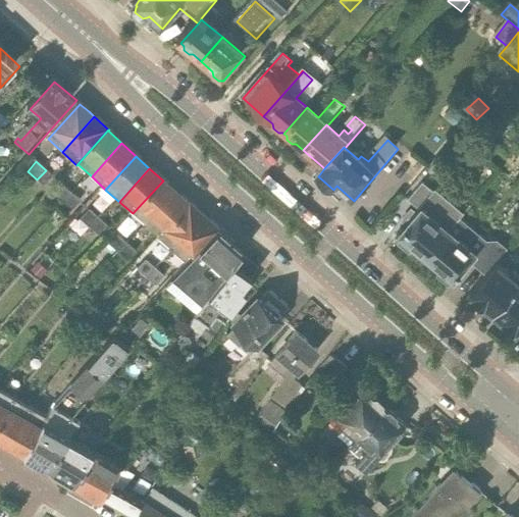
[(55,179),(46,170),(37,179),(47,189),(55,179)]
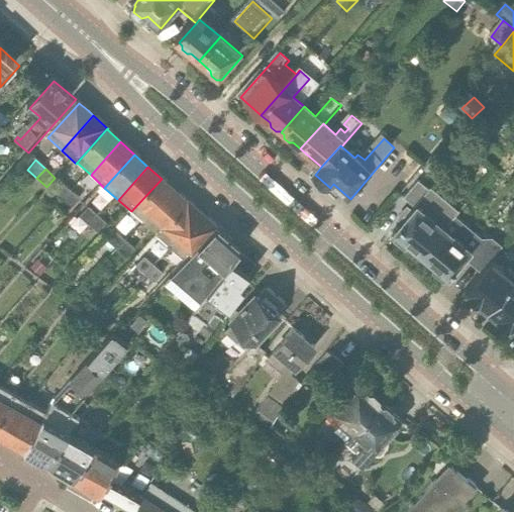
[(176,191),(162,179),(131,211),(145,224),(176,191)]
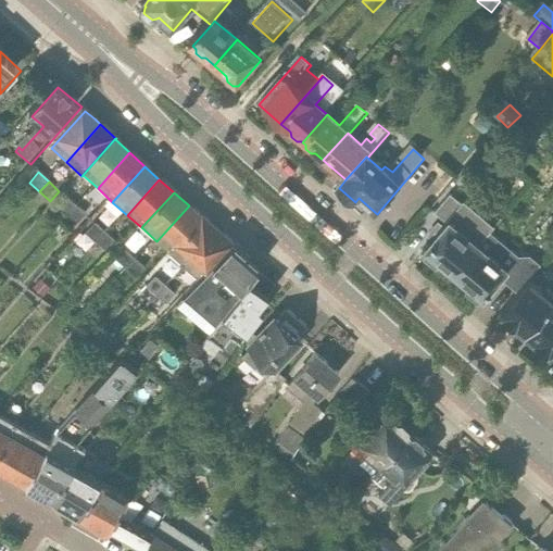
[(435,212),(447,222),(462,203),(451,193),(435,212)]
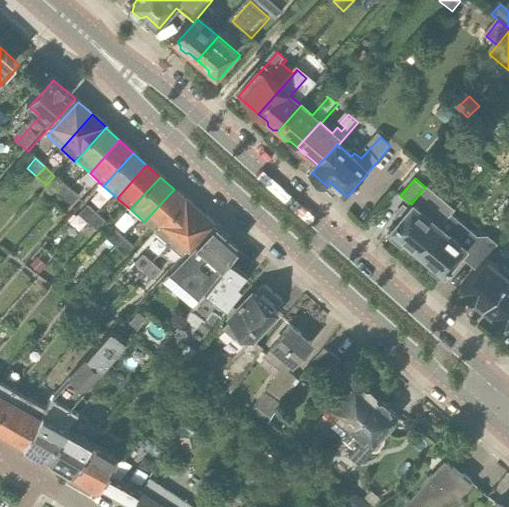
[(65,202),(73,192),(63,183),(55,193),(65,202)]
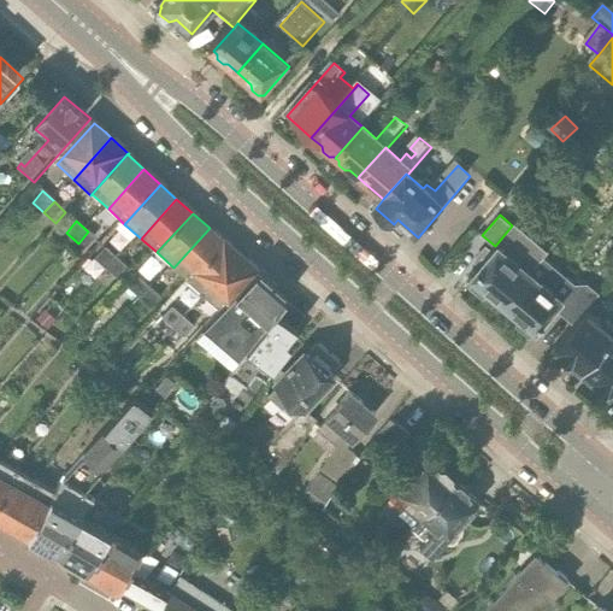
[(210,228),(174,268),(190,281),(225,242),(210,228)]
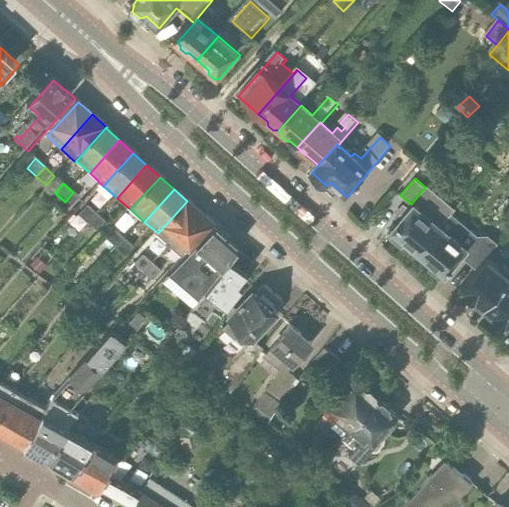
[(82,200),(73,192),(65,202),(73,210),(82,200)]
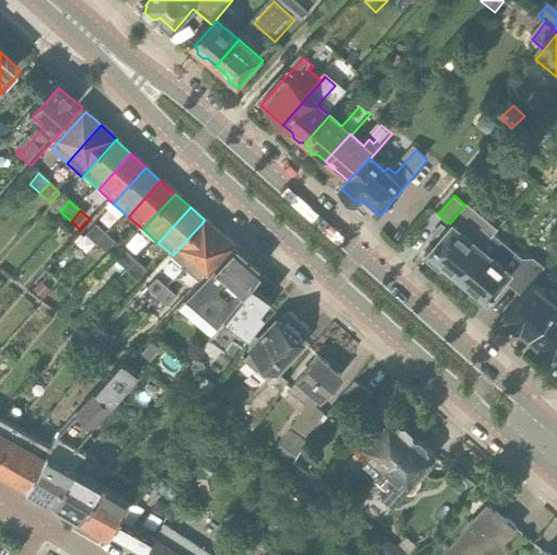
[(205,220),(173,255),(171,257),(187,272),(222,233),(207,220),(205,220)]
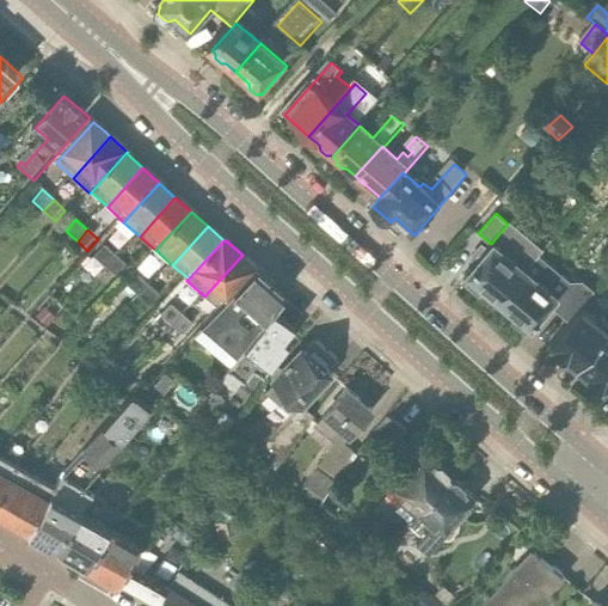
[(502,304),(528,273),(497,246),(471,277),(472,279),(472,285),(481,292),(487,292),(502,304)]
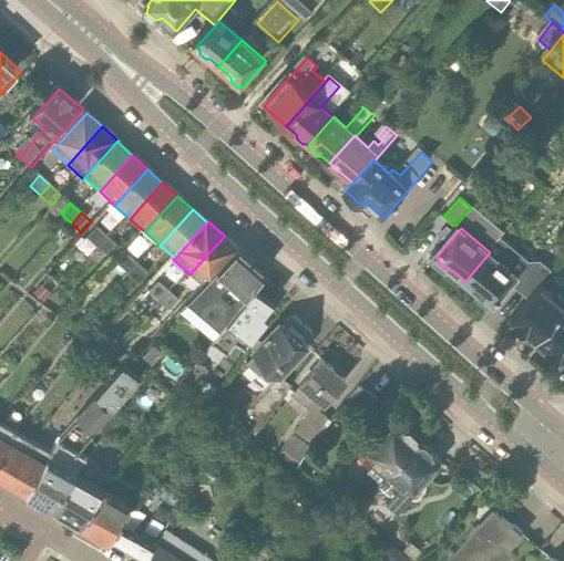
[(111,240),(100,230),(91,240),(101,250),(111,240)]
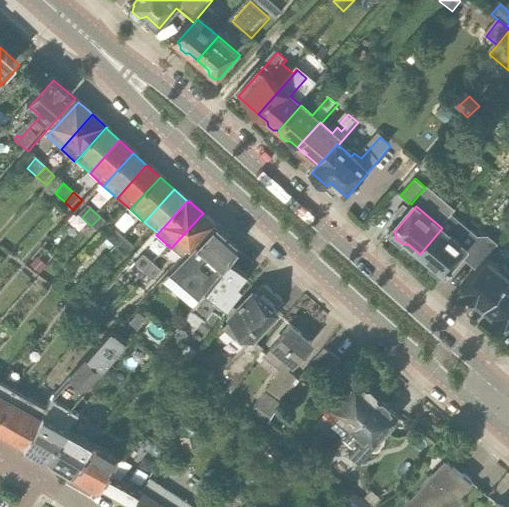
[(203,213),(171,248),(185,261),(217,227),(203,213)]
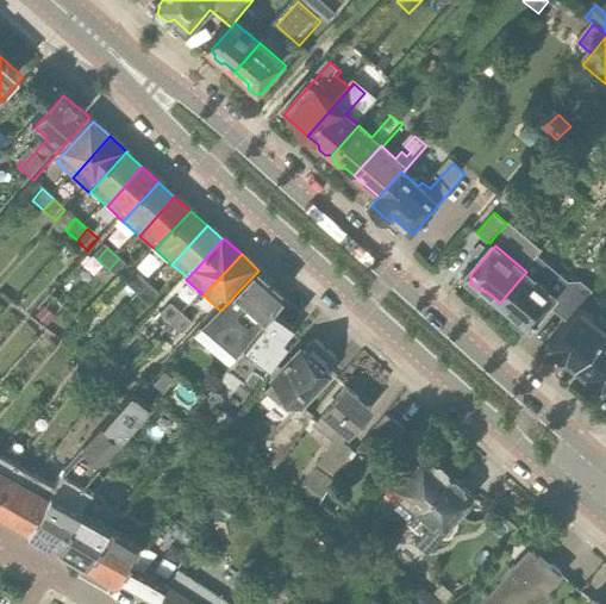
[(526,272),(500,303),(516,316),(516,322),(525,330),(531,329),(532,330),(557,300),(576,317),(582,309),(594,296),(582,285),(570,285),(538,257),(526,272)]
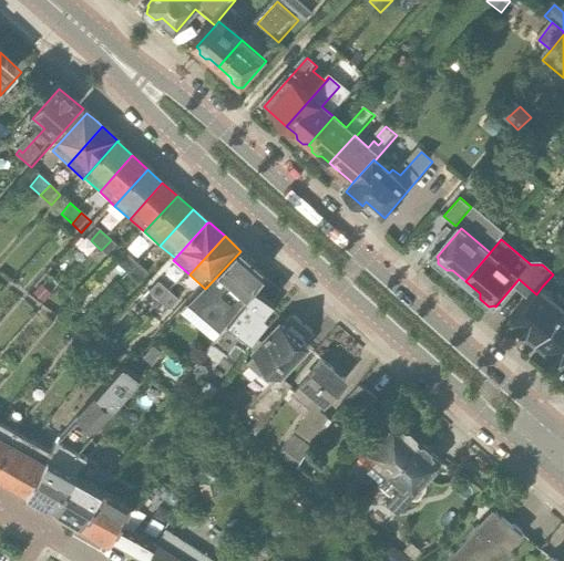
[(111,240),(101,250),(112,259),(121,249),(111,240)]
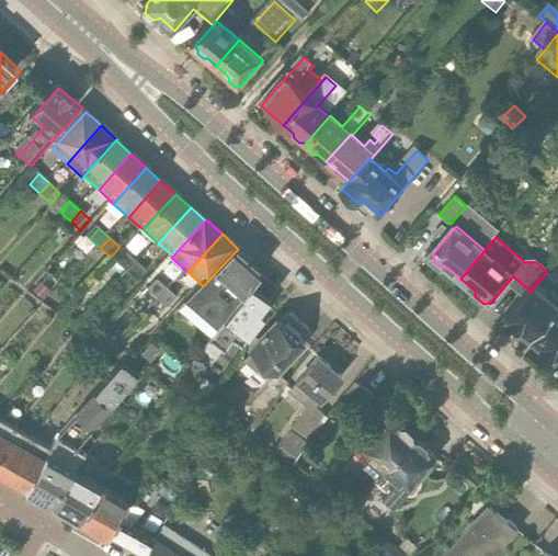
[(254,286),(265,272),(239,249),(203,286),(189,304),(181,310),(214,340),(220,332),(220,331),(254,286)]
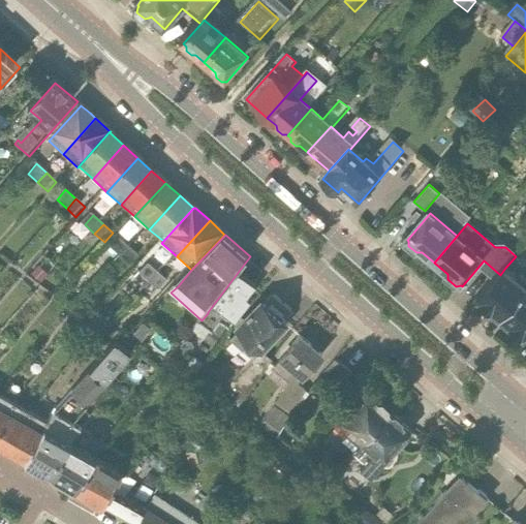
[(132,249),(122,241),(114,251),(123,259),(132,249)]
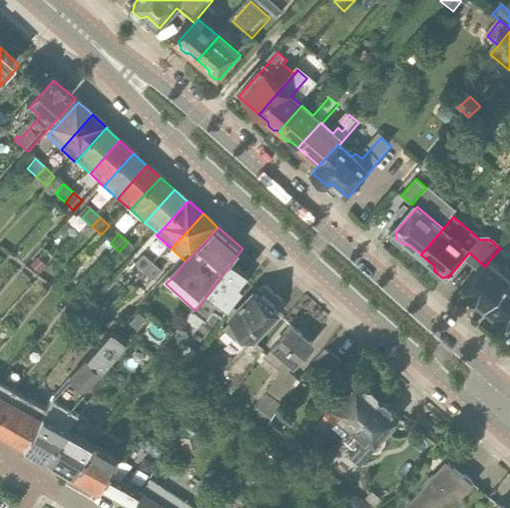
[(128,241),(119,251),(128,261),(137,250),(128,241)]
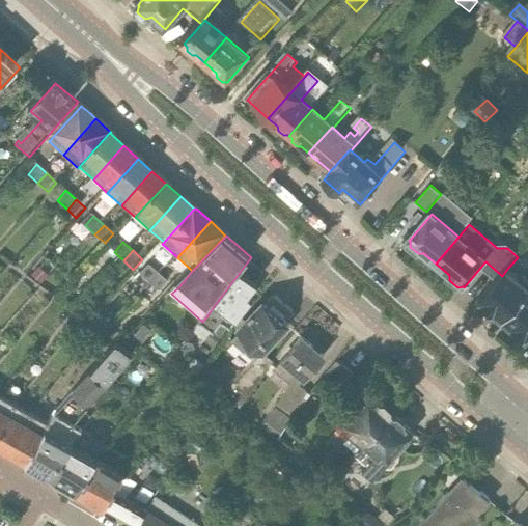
[(143,277),(151,285),(161,276),(151,268),(143,277)]
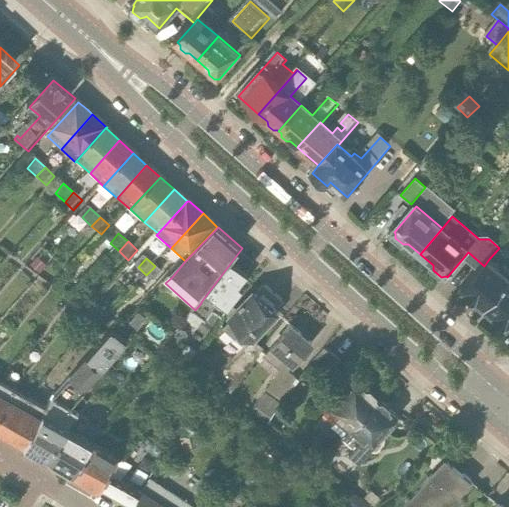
[(489,259),(484,266),(463,291),(486,311),(508,284),(508,270),(506,268),(503,271),(489,259)]
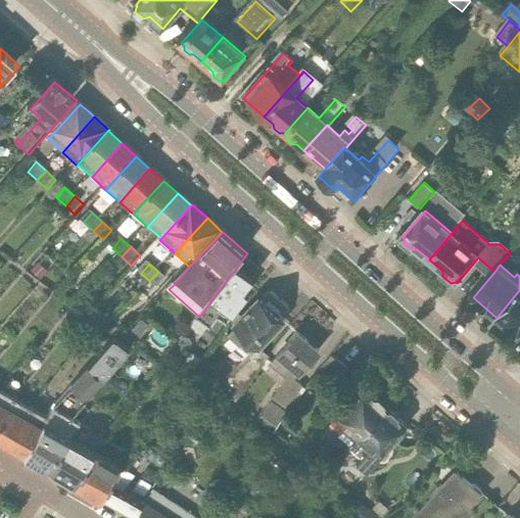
[(44,284),(51,276),(42,267),(34,275),(44,284)]
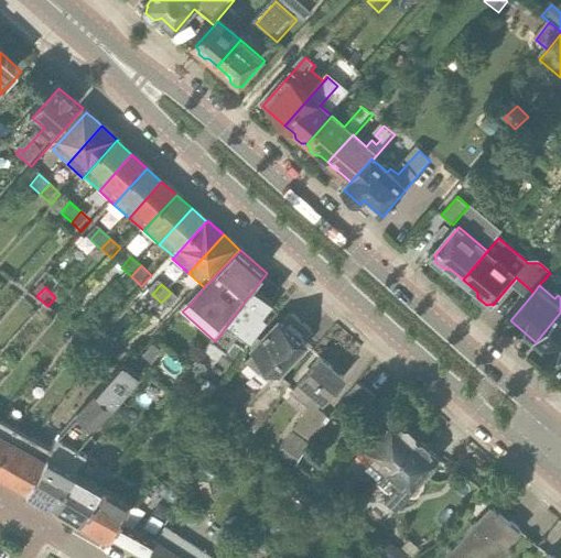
[(256,287),(222,332),(222,334),(215,341),(213,345),(228,356),(237,343),(247,351),(270,319),(266,316),(276,303),(256,287)]
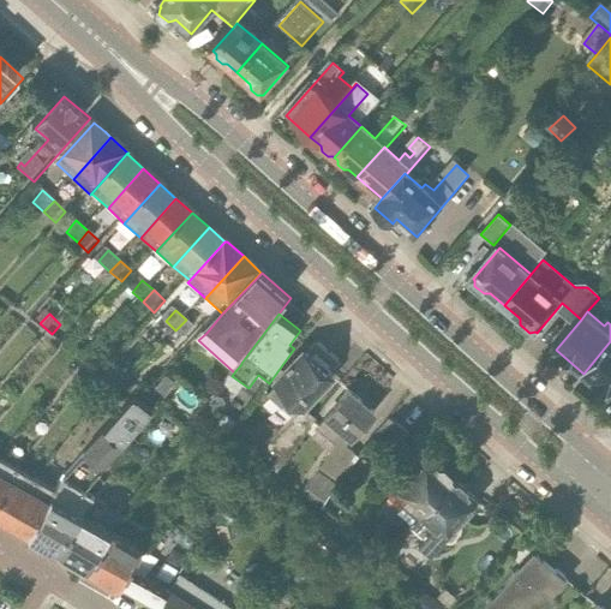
[(186,320),(175,330),(187,341),(198,330),(186,320)]
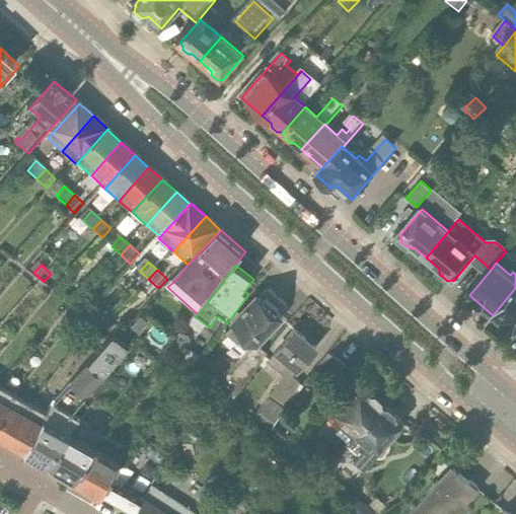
[(515,288),(493,315),(515,334),(515,288)]
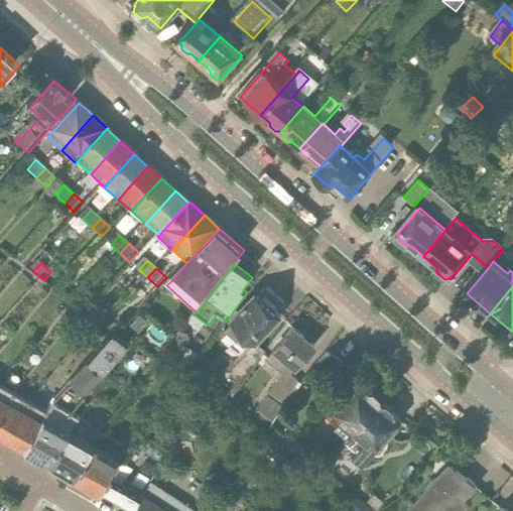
[(247,354),(226,377),(218,386),(236,400),(267,354),(256,345),(288,308),(268,290),(227,335),(247,354)]
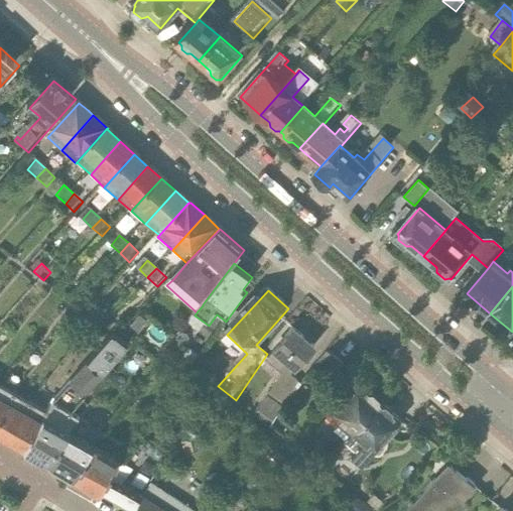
[(100,313),(96,318),(104,326),(108,321),(100,313)]
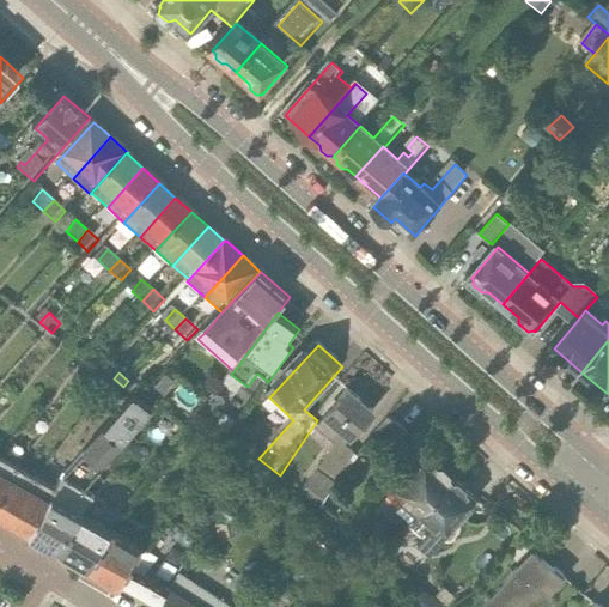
[(136,396),(140,390),(132,384),(127,390),(136,396)]
